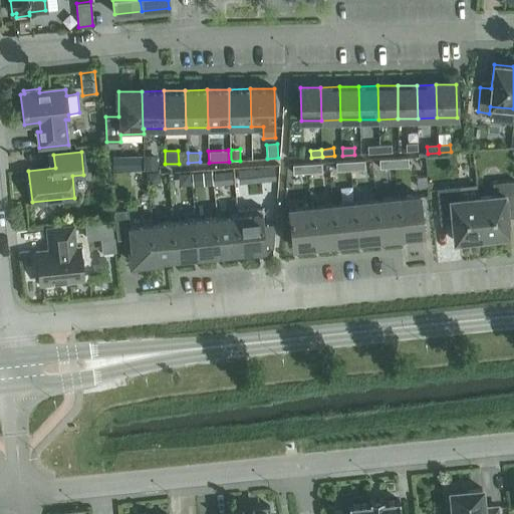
[(142,156),(112,156),(112,170),(142,170),(142,156)]
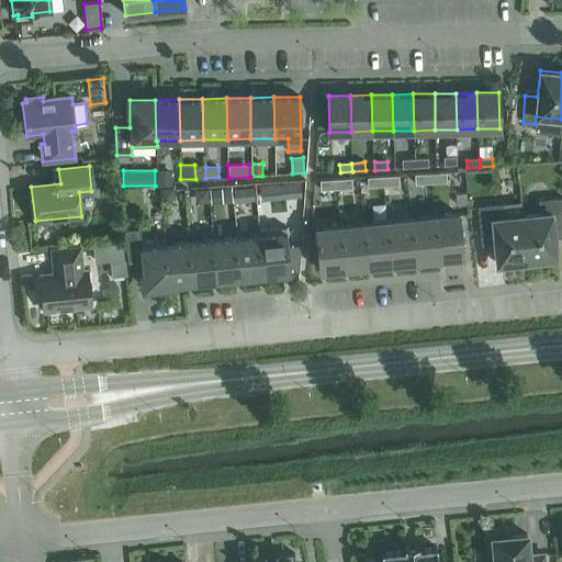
[(171,170),(157,170),(157,184),(171,184),(171,170)]
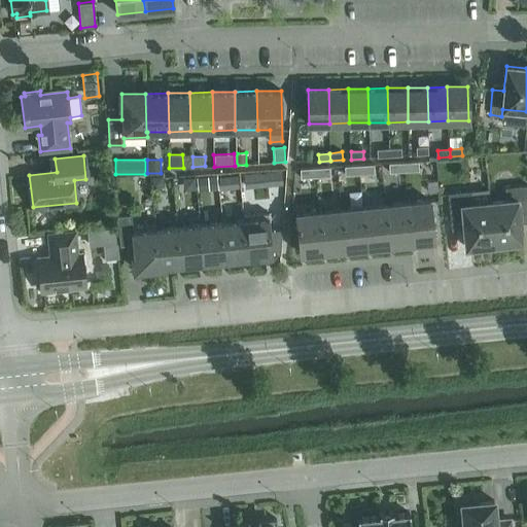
[(405,164),(406,172),(419,171),(418,162),(405,164)]
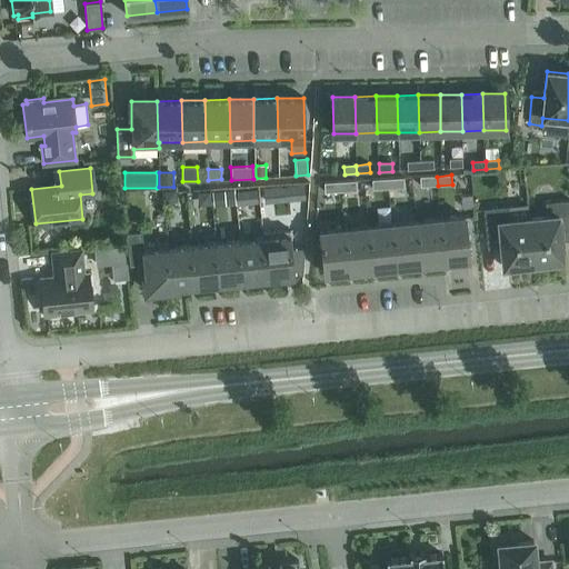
[(438,186),(437,177),(421,178),(421,188),(438,186)]
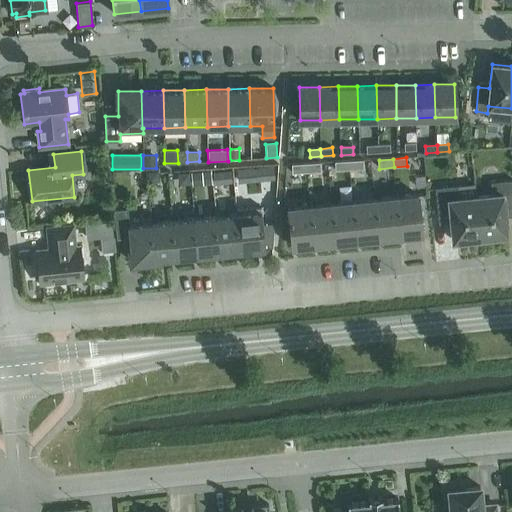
[(350,162),(351,170),(365,170),(364,161),(350,162)]
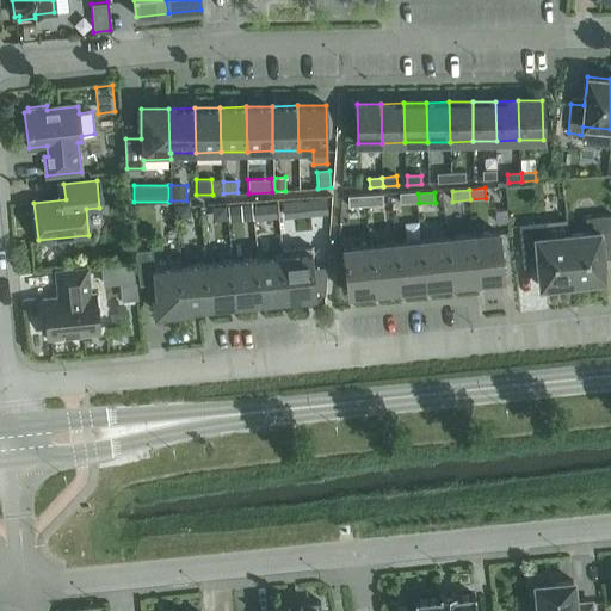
[(419,203),(418,193),(401,193),(401,204),(419,203)]
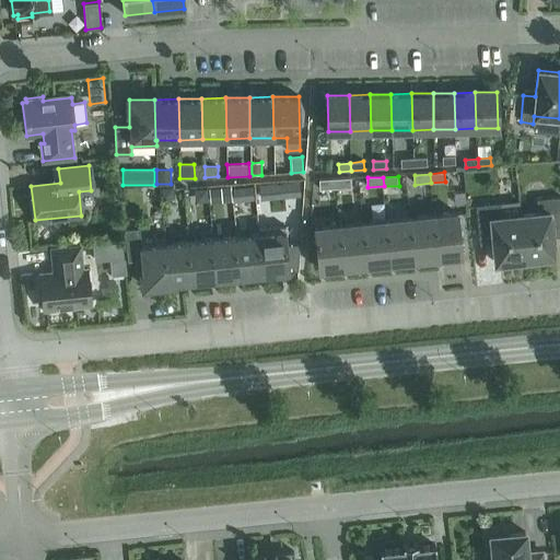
[(321,189),(336,189),(336,181),(321,181),(321,189)]
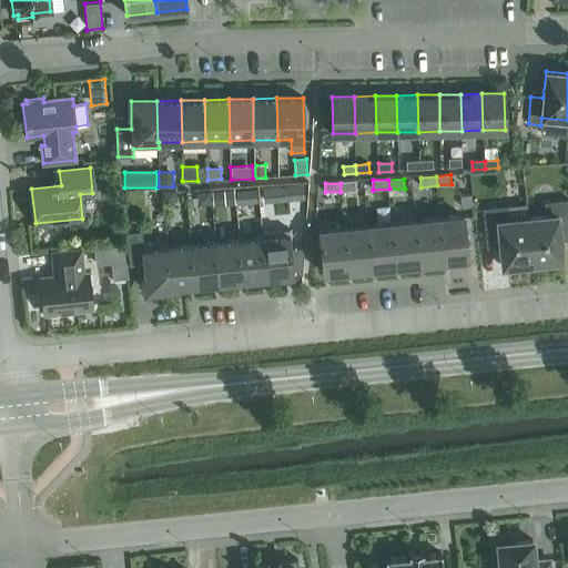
[(341,183),(341,192),(356,192),(356,183),(341,183)]
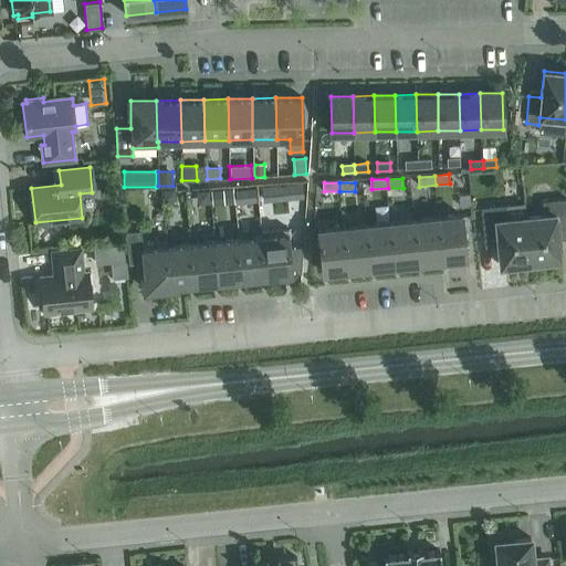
[(302,185),(287,186),(289,200),(304,199),(302,185)]
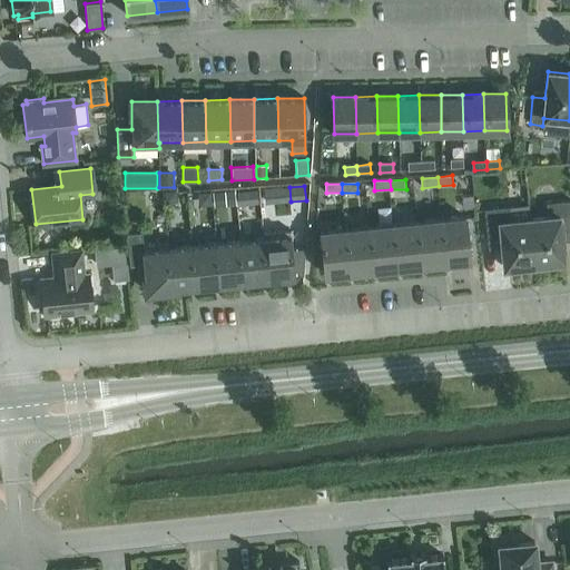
[(176,189),(164,190),(165,203),(177,202),(176,189)]
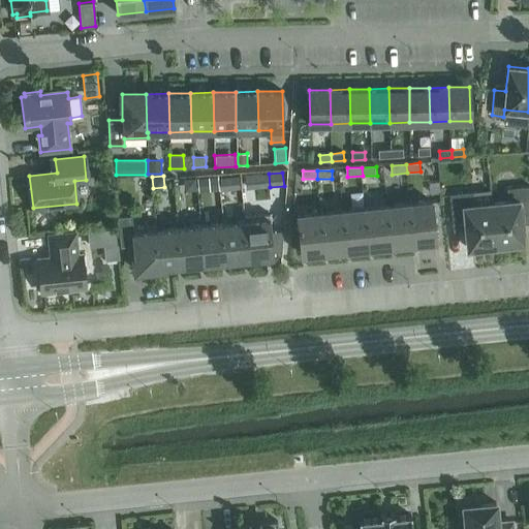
[(239,176),(220,178),(221,190),(241,188),(239,176)]
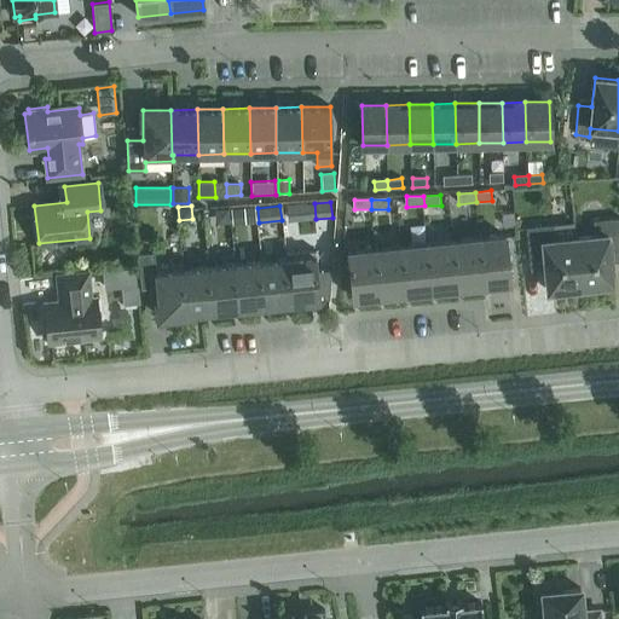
[(244,207),(231,208),(232,224),(246,223),(244,207)]
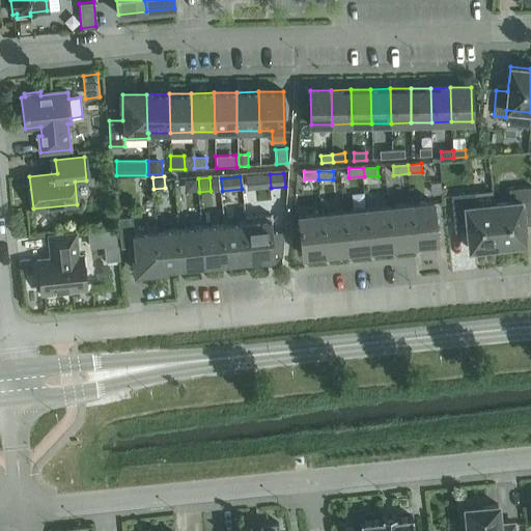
[(197,178),(184,179),(185,193),(197,192),(197,178)]
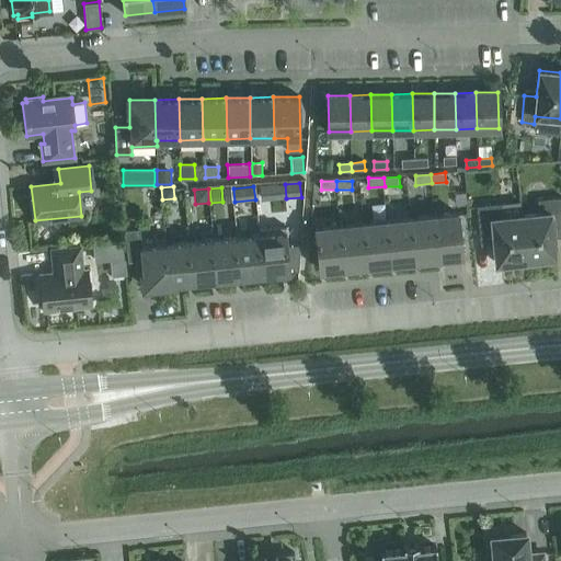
[(521,215),(525,261),(556,258),(552,231),(560,230),(560,197),(538,199),(539,213),(521,215)]
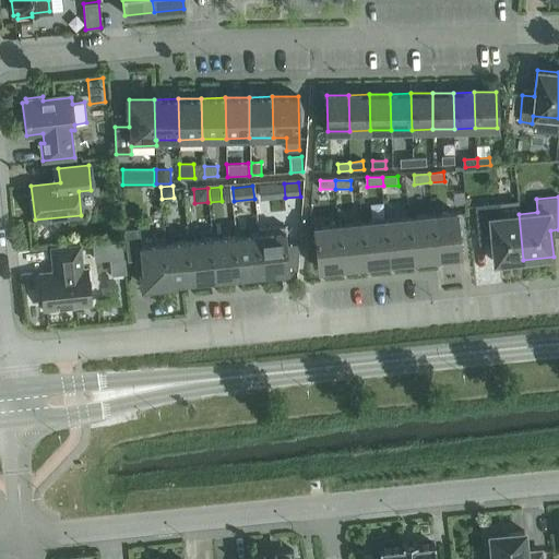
[(523,260),(519,214),(500,216),(499,203),(475,205),(478,238),(491,237),(494,262),(523,260)]
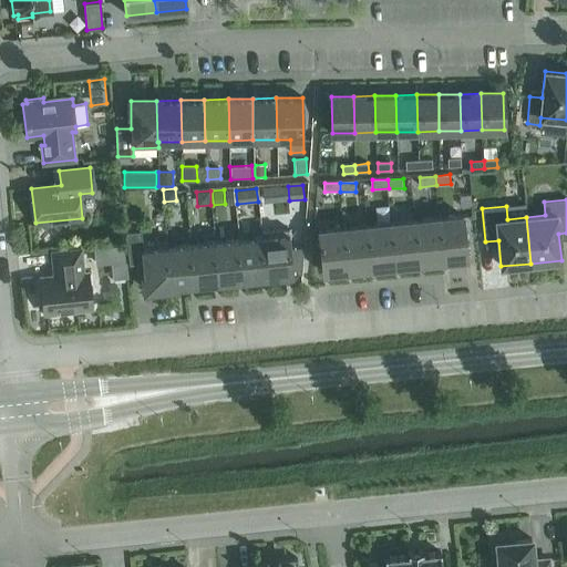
[(436,218),(441,260),(467,257),(463,216),(436,218)]
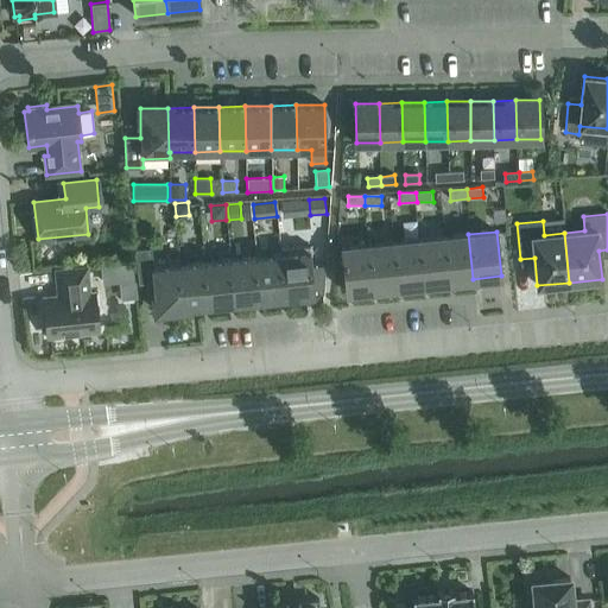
[(468,234),(443,236),(448,282),(473,279),(468,234)]
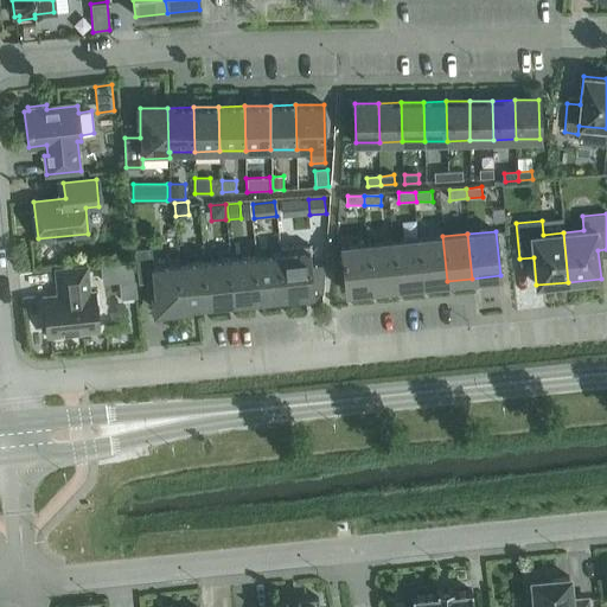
[(442,236),(416,240),(421,283),(447,281),(442,236)]
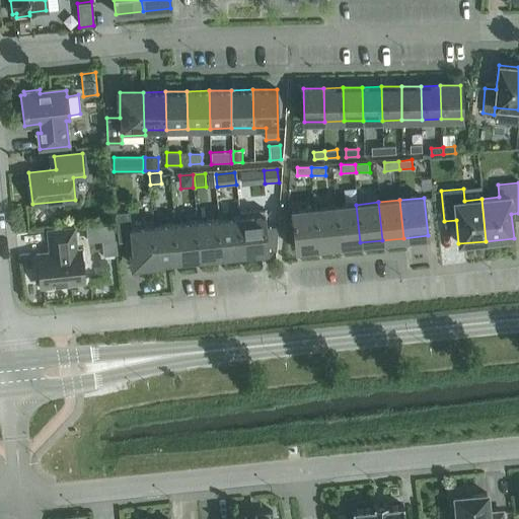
[(356,205),(335,207),(339,245),(360,242),(356,205)]
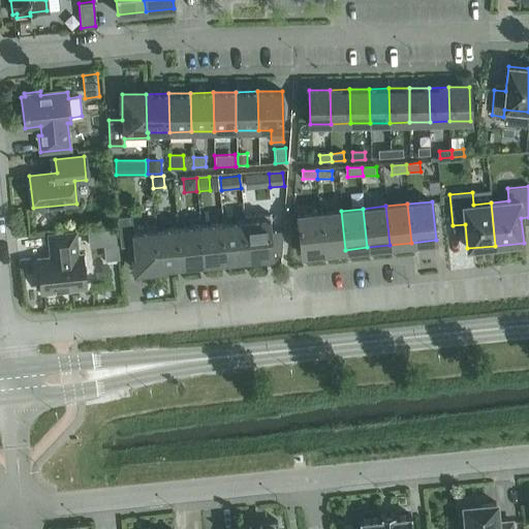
[(341,211),(319,213),(322,252),(345,250),(341,211)]
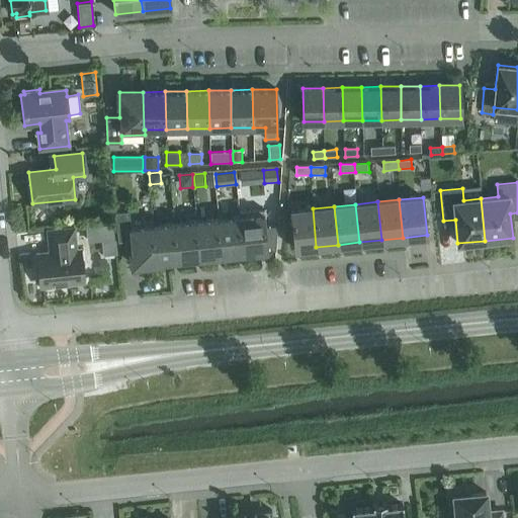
[(240,217),(244,254),(268,252),(263,208),(239,211),(239,217),(240,217)]
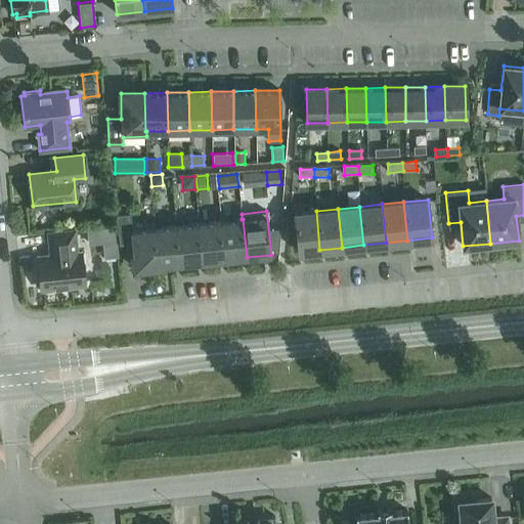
[(316,211),(294,213),(298,252),(319,250),(316,211)]
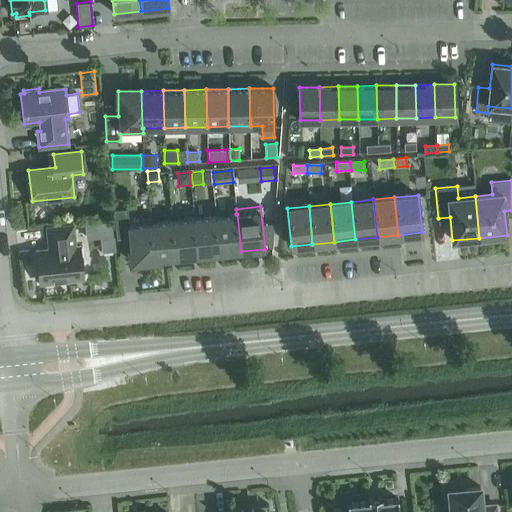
[(129,237),(132,262),(155,260),(151,222),(152,222),(152,217),(129,220),(128,208),(113,209),(116,238),(129,237)]
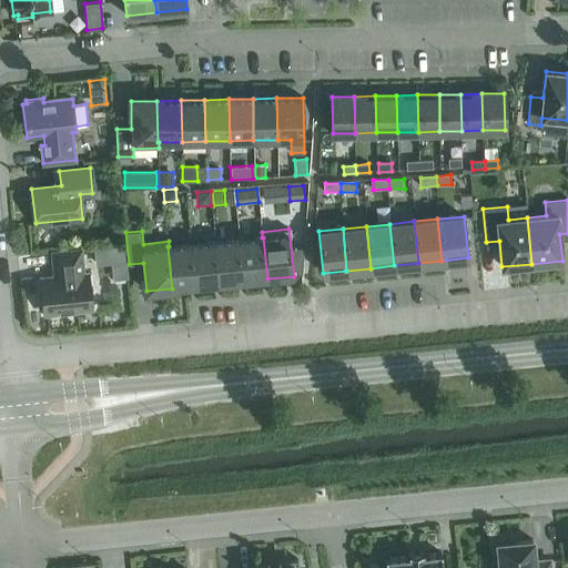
[(262,237),(240,240),(244,281),(267,279),(263,237),(262,237)]
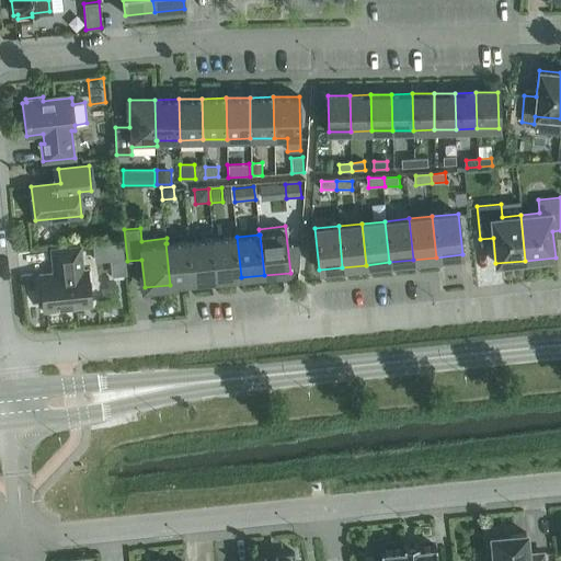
[(237,237),(213,239),(217,279),(241,277),(237,237)]
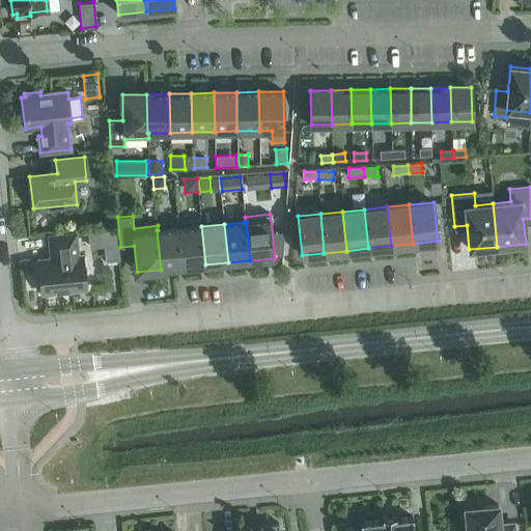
[(201,226),(179,228),(184,268),(205,264),(201,226)]
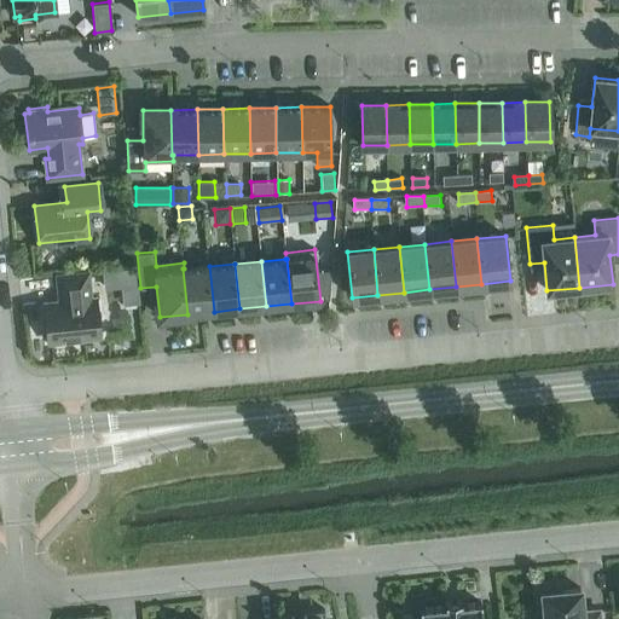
[(209,266),(184,268),(183,268),(187,314),(214,312),(209,266)]
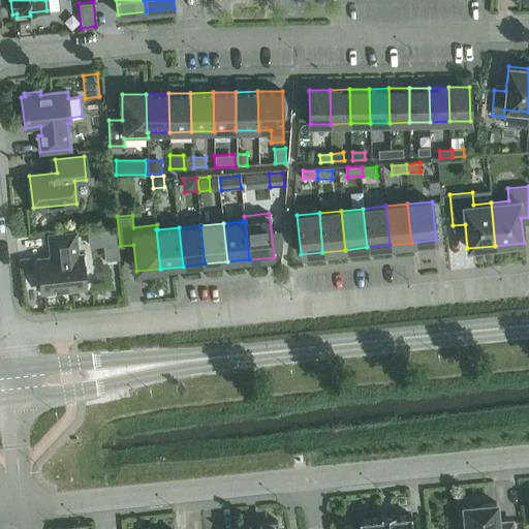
[(116,229),(87,231),(89,247),(103,246),(118,244),(116,229)]
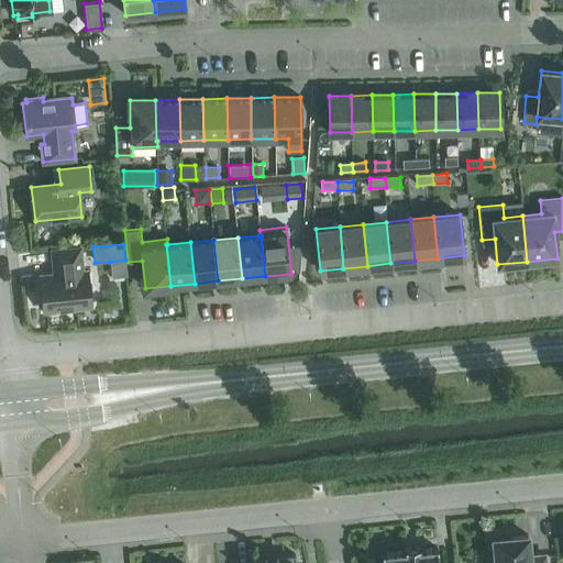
[(54,275),(41,276),(44,311),(90,306),(87,271),(83,272),(80,246),(51,250),(54,275)]
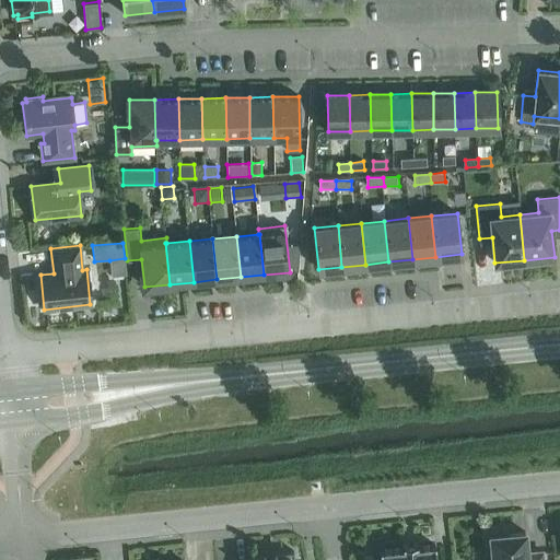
[(487,550),(491,550),(492,559),(543,559),(543,552),(527,555),(525,532),(504,534),(504,529),(486,532),(487,550)]
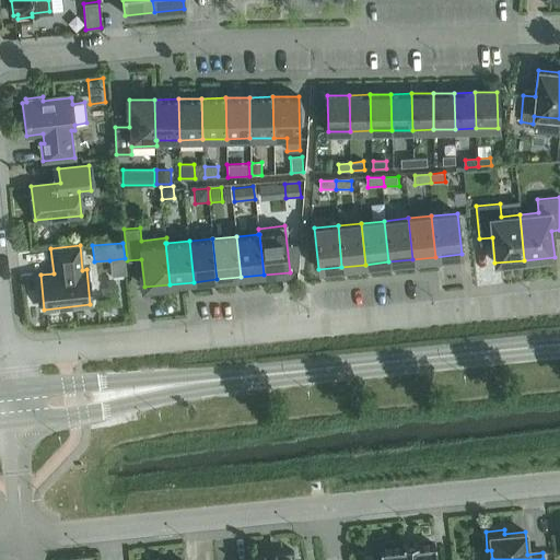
[(405,549),(380,551),(380,559),(436,559),(435,546),(416,548),(416,544),(404,545),(405,549)]
